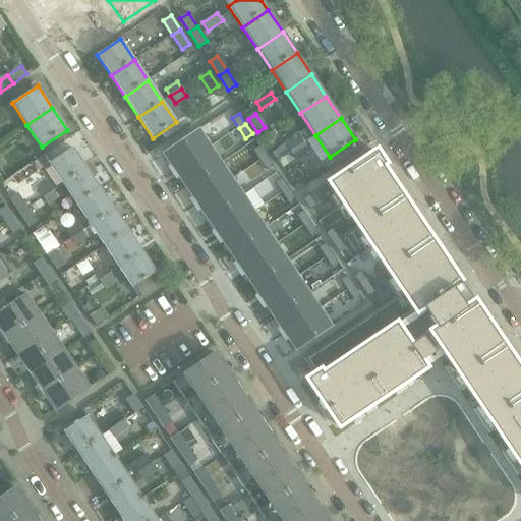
[(199,130),(164,154),(175,171),(211,148),(199,130)]
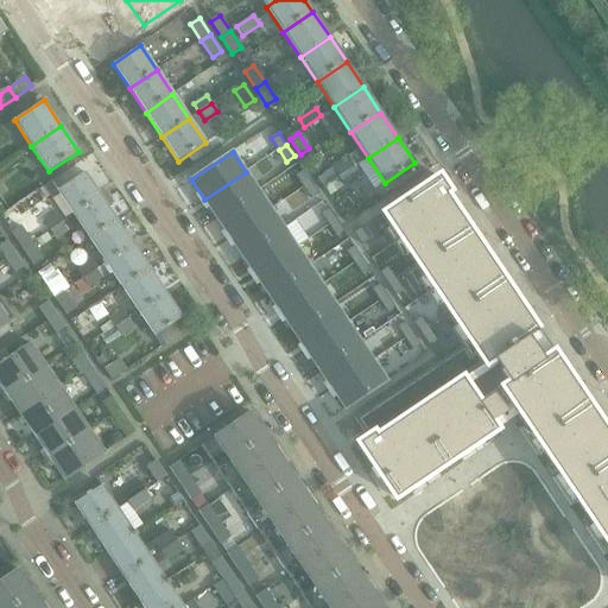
[(349,158),(333,169),(339,177),(355,166),(349,158)]
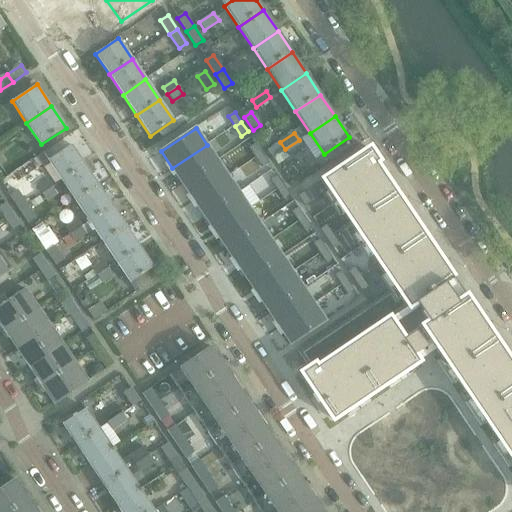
[(299,140),(285,149),(289,156),(303,147),(299,140)]
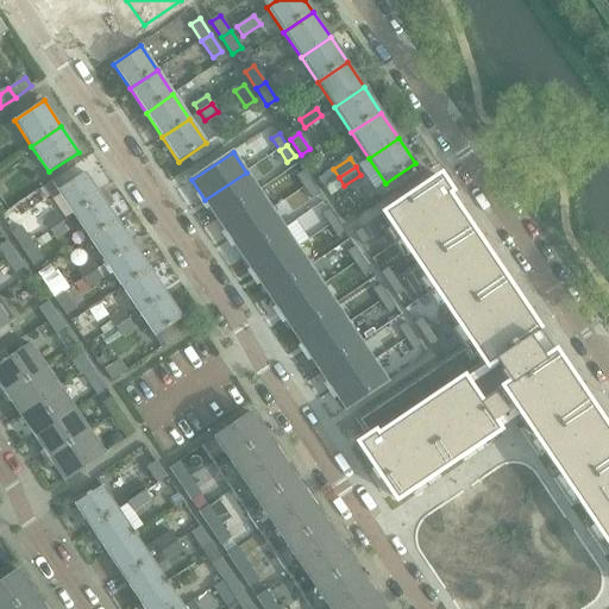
[(305,171),(297,176),(305,188),(313,183),(305,171)]
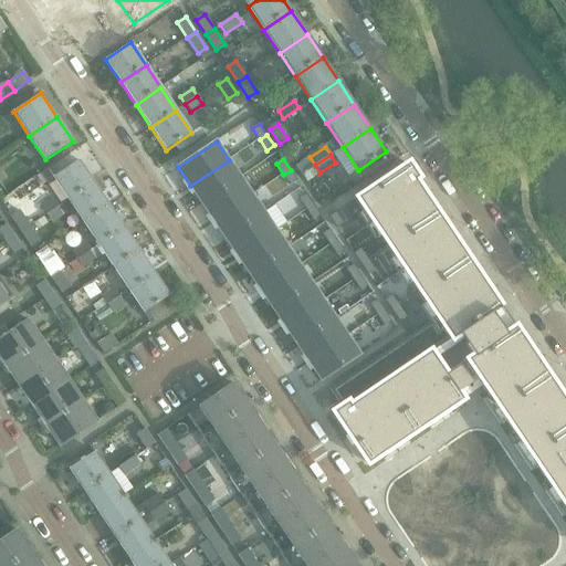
[(54,177),(53,178),(69,200),(93,184),(79,160),(54,177)]
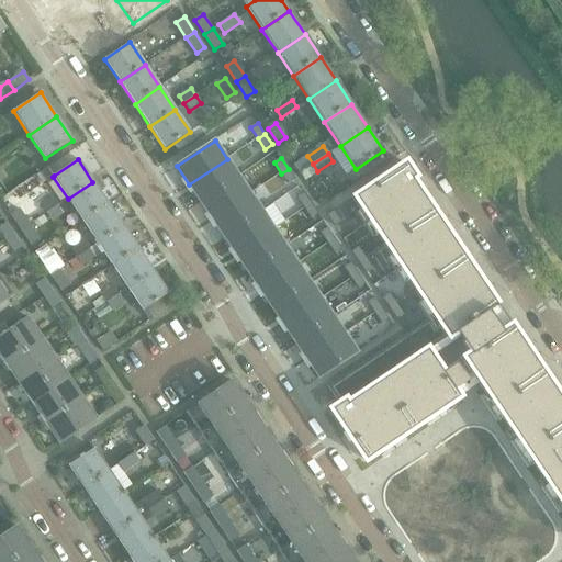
[(227,159),(189,184),(201,202),(239,177),(227,159)]
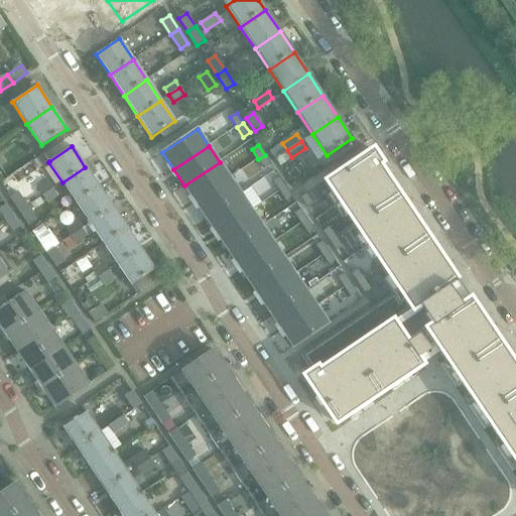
[(399,290),(311,349),(353,411),(440,353),(515,466),(515,364),(372,149),(326,180),(399,290)]
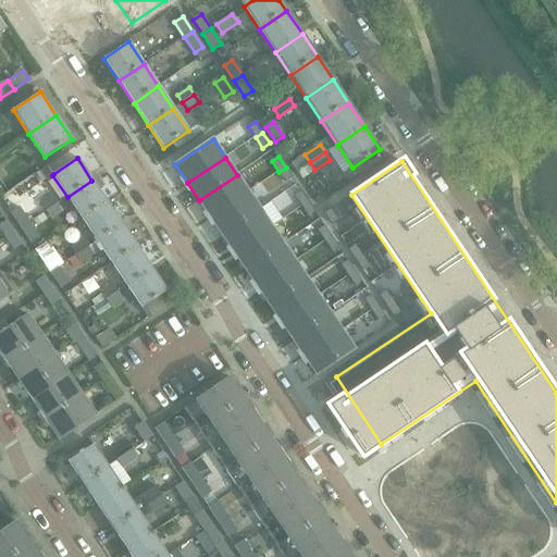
[(48,166),(36,174),(41,182),(52,175),(53,174),(48,166)]
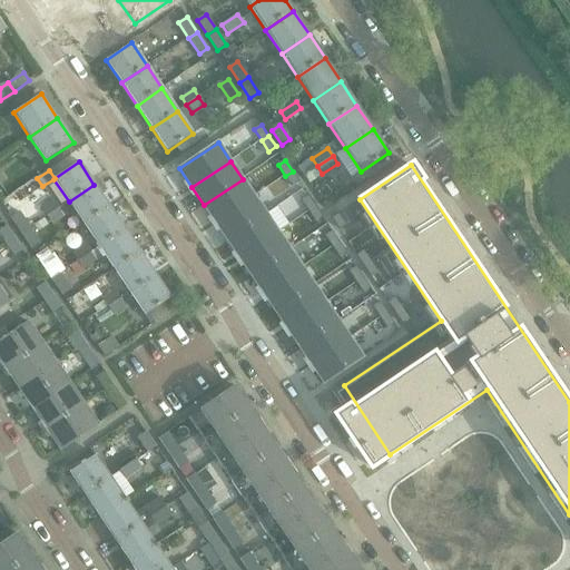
[(293,172),(285,176),(293,187),(300,182),(293,172)]
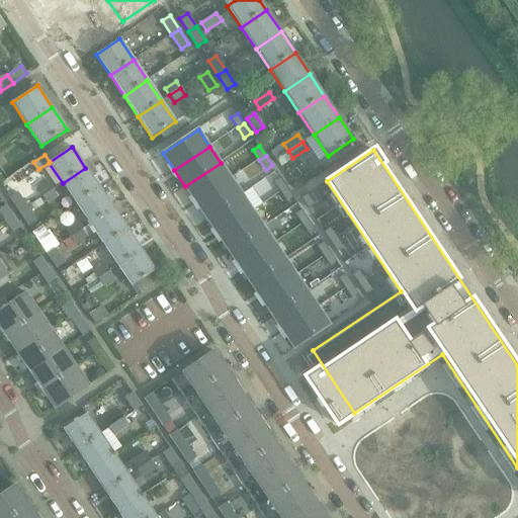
[(221,163),(185,186),(195,202),(232,179),(221,163)]
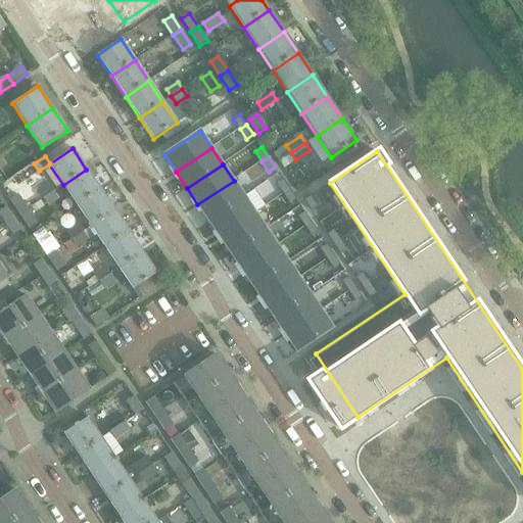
[(86,170),(63,185),(77,205),(100,190),(86,170)]
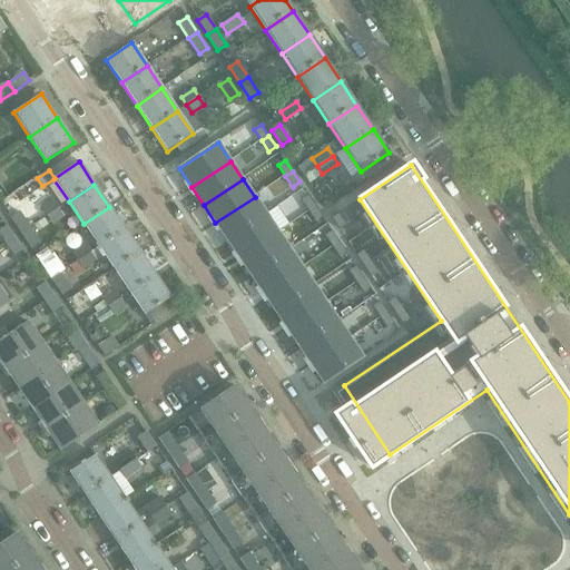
[(310,196),(302,200),(308,212),(316,207),(310,196)]
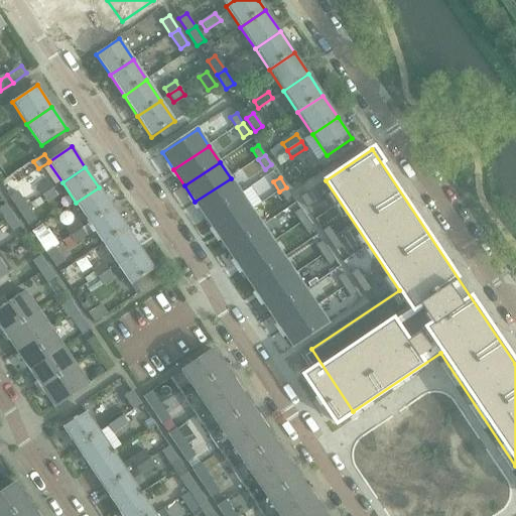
[(231,178),(195,202),(206,218),(241,194),(231,178)]
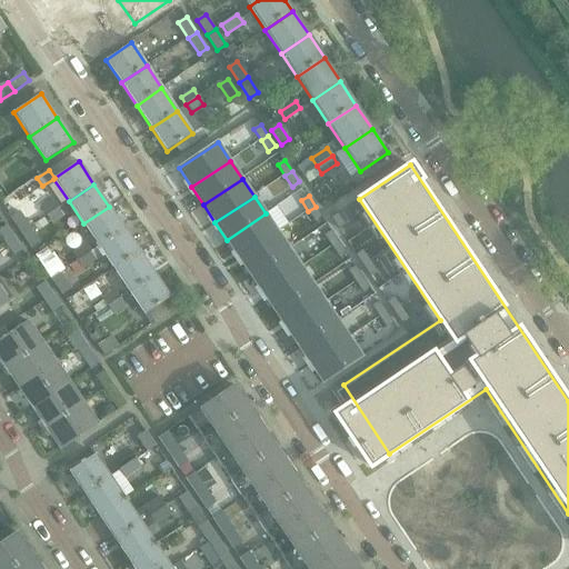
[(53,200),(42,209),(47,216),(59,208),(53,200)]
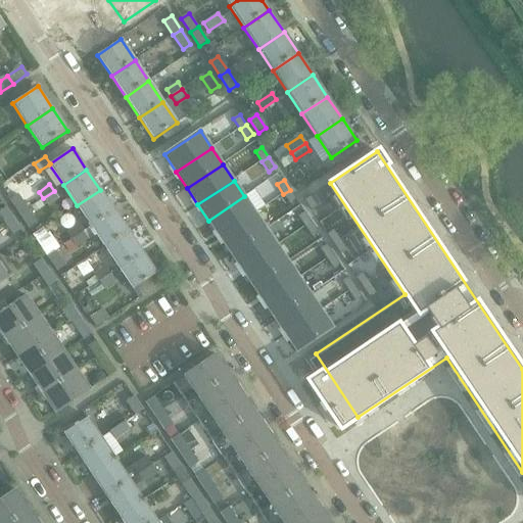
[(100,190),(77,205),(91,227),(114,211),(100,190)]
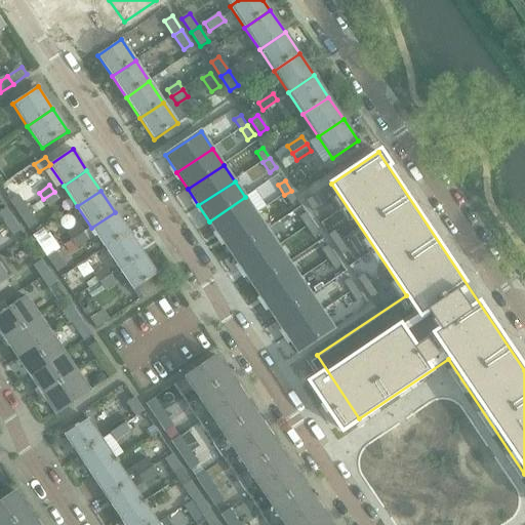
[(291,191),(284,195),(291,205),(298,200),(291,191)]
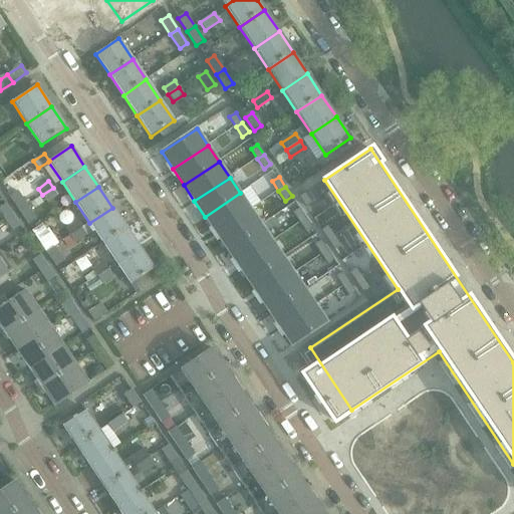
[(53,188),(42,195),(47,202),(57,195),(53,188)]
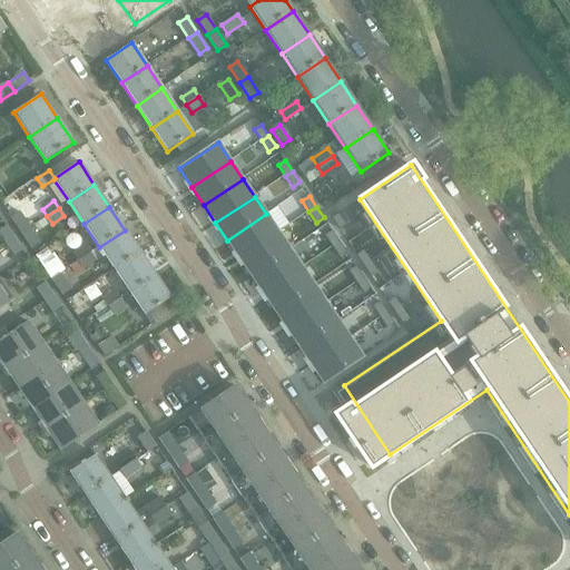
[(11,218),(21,234),(30,228),(19,213),(11,218)]
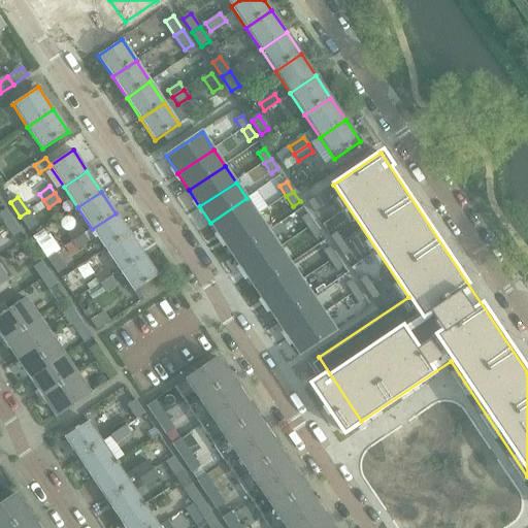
[(246,198),(210,223),(222,239),(258,215),(246,198)]
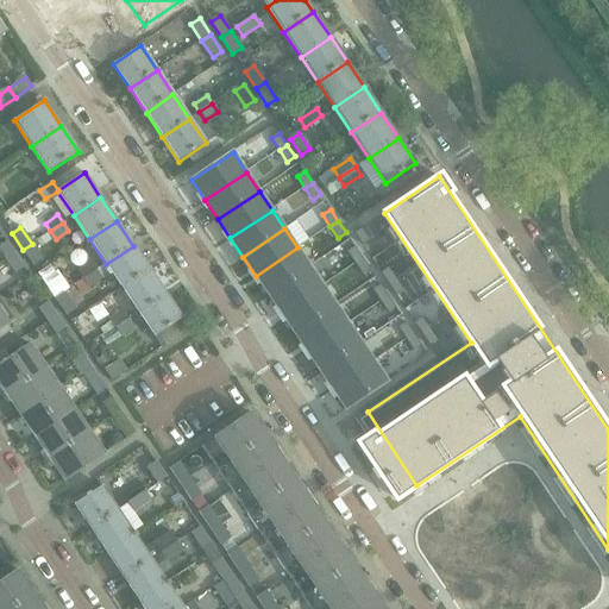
[(363,228),(355,233),(363,245),(371,240),(363,228)]
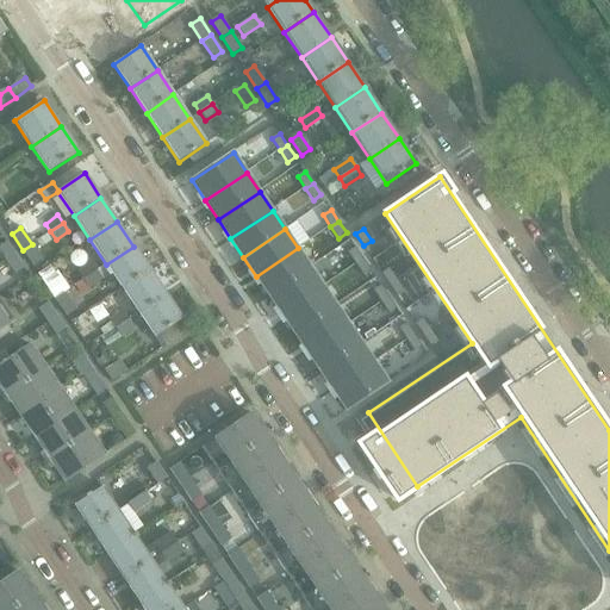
[(6,243),(0,247),(0,253),(6,262),(16,256),(6,243)]
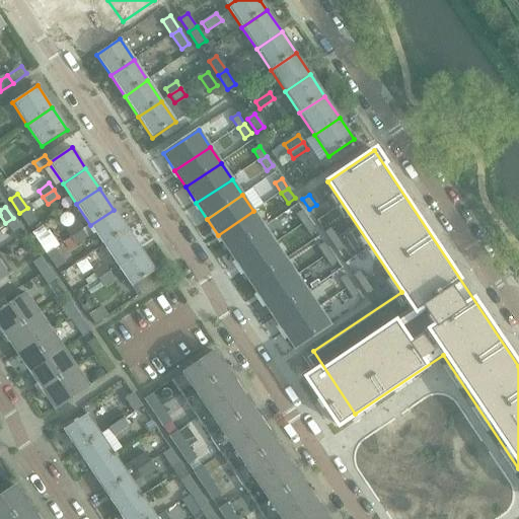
[(27,208),(19,213),(28,226),(36,221),(27,208)]
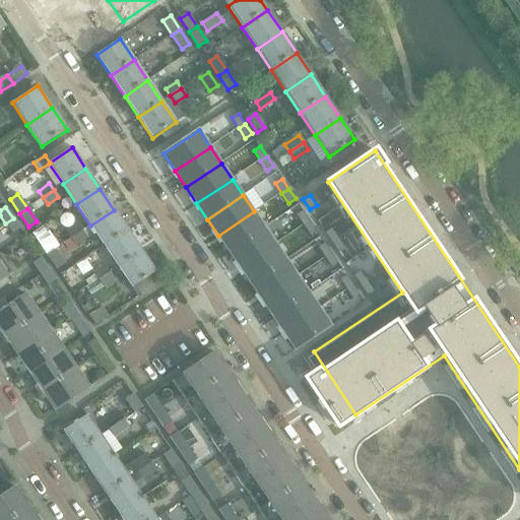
[(114,210),(90,225),(105,246),(128,231),(114,210)]
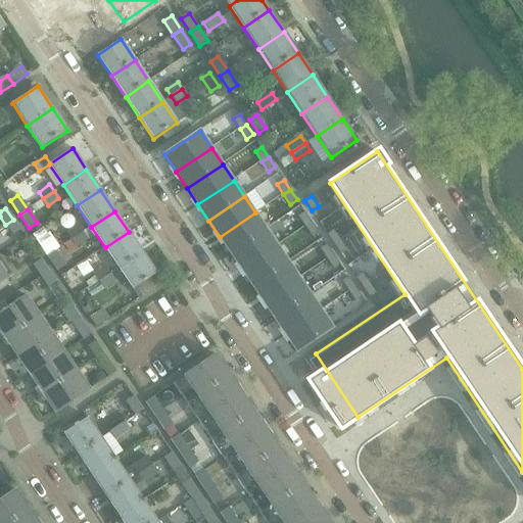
[(255,212),(220,237),(230,253),(267,229),(255,212)]
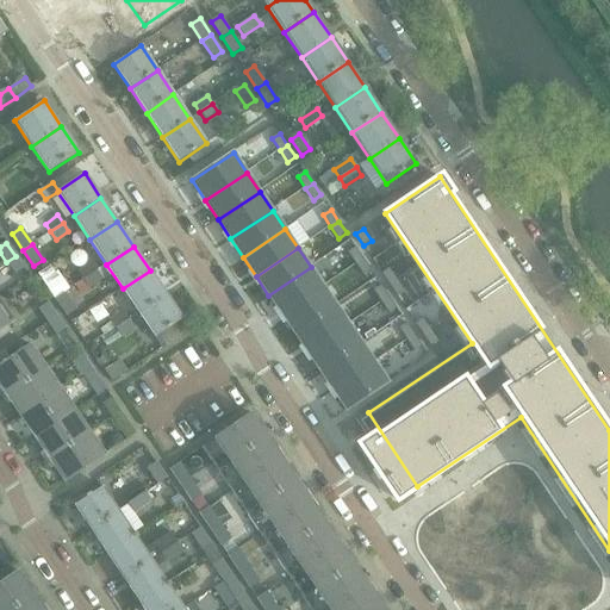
[(356,248),(348,253),(356,265),(363,259),(356,248)]
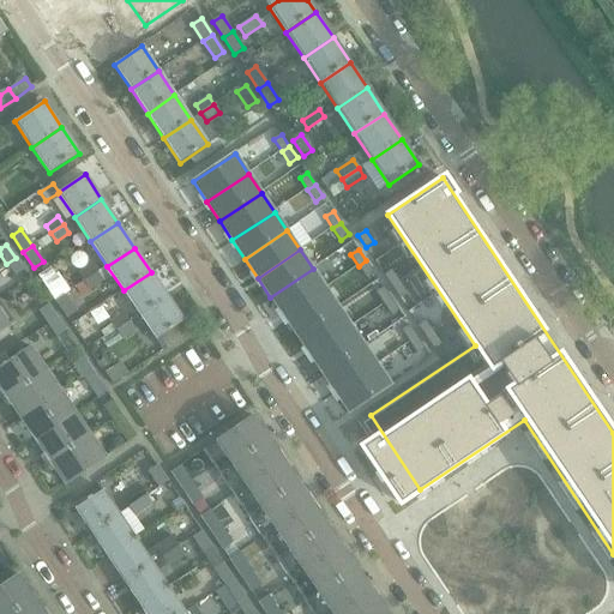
[(24,270),(16,258),(6,264),(14,277),(24,270)]
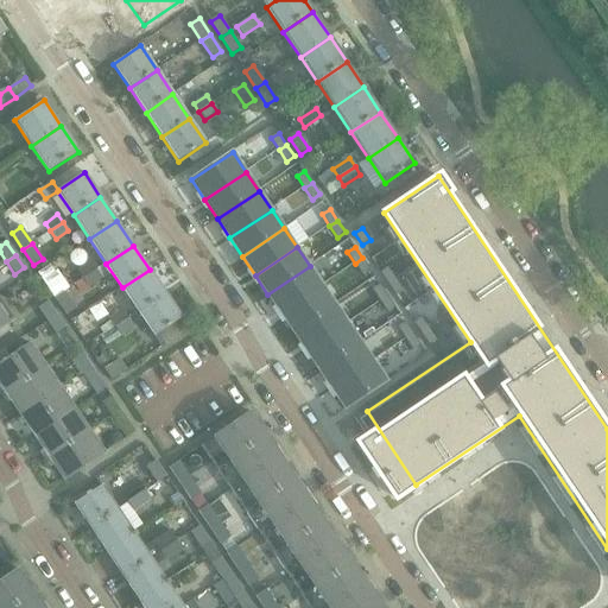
[(362,258),(355,264),(362,276),(371,270),(362,258)]
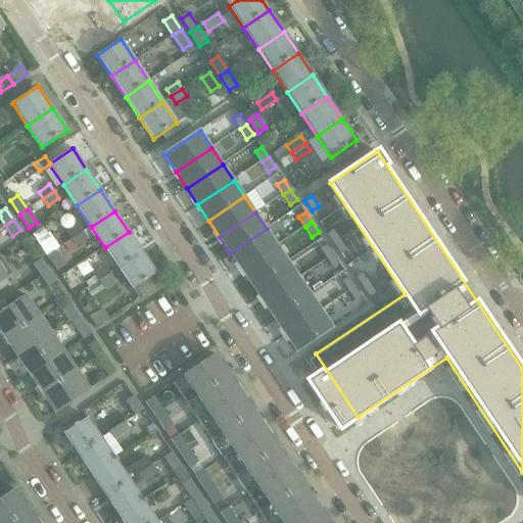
[(78,226),(66,233),(70,240),(82,233),(78,226)]
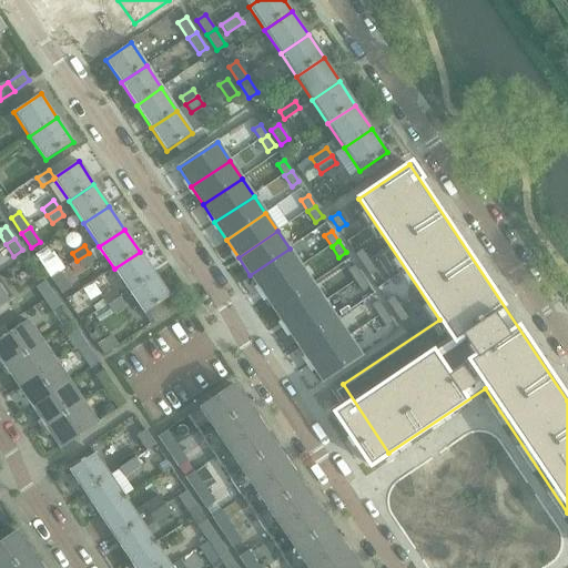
[(290,249),(250,275),(262,293),(301,266),(290,249)]
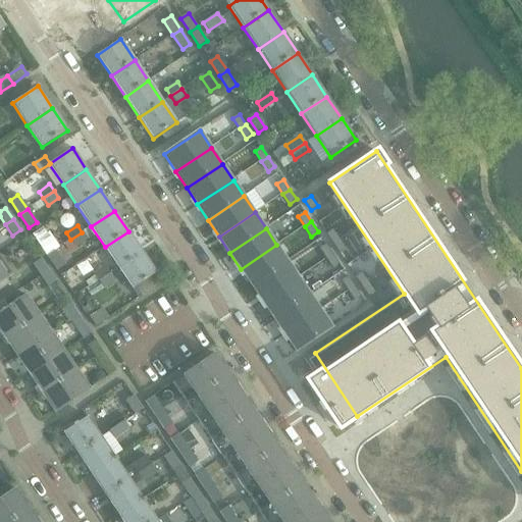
[(333,229),(327,235),(333,244),(341,240),(333,229)]
